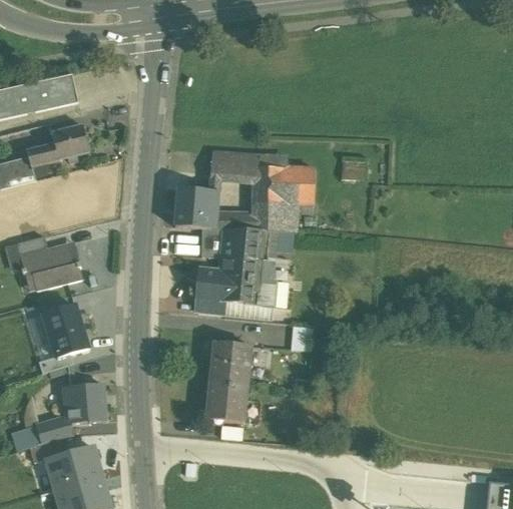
[(71,74),(0,89),(0,117),(77,101),(71,74)]
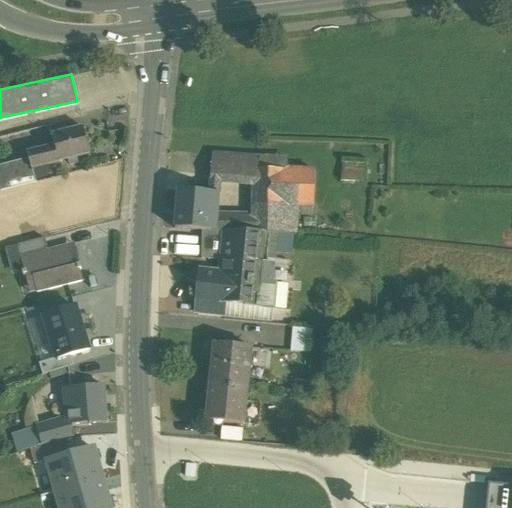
[(82,123),(52,132),(54,142),(58,159),(68,157),(69,162),(77,160),(75,155),(89,152),(82,123)]
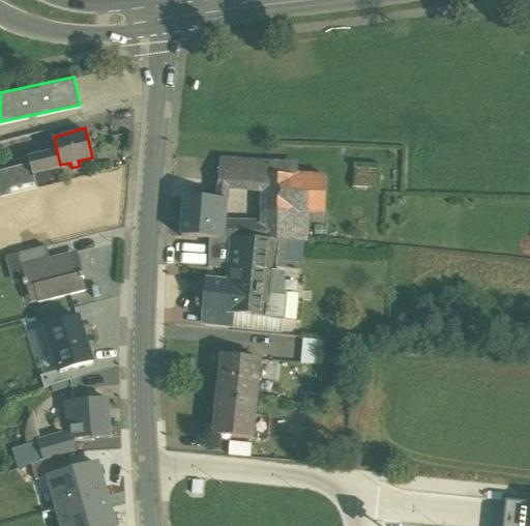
[(56,147),(28,154),(30,163),(32,173),(33,172),(60,166),(60,165),(56,147)]
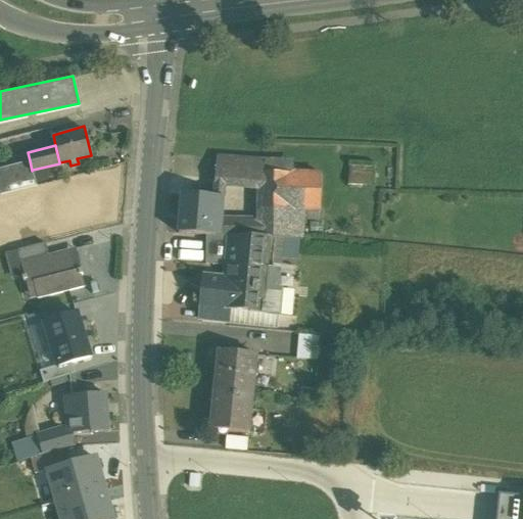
[(265,158),(217,154),(215,177),(226,178),(262,181),(263,170),(264,171),(265,158)]
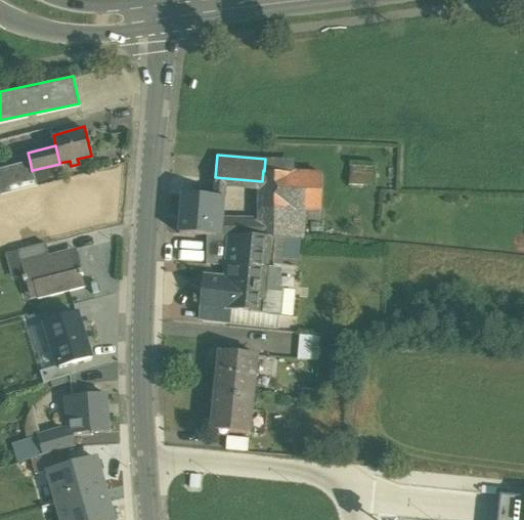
[(24,160),(0,166),(0,190),(0,192),(36,183),(33,170),(32,171),(30,161),(24,160)]
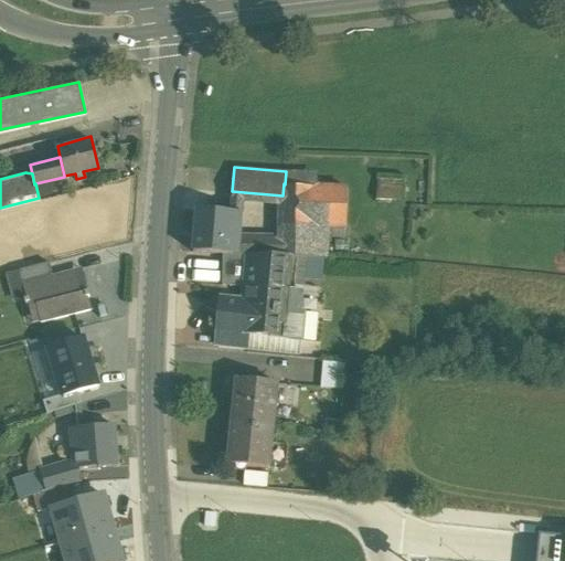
[(285,184),(284,183),(283,196),(281,237),(281,253),(290,254),(307,254),(327,254),(328,222),(329,184),(285,184)]
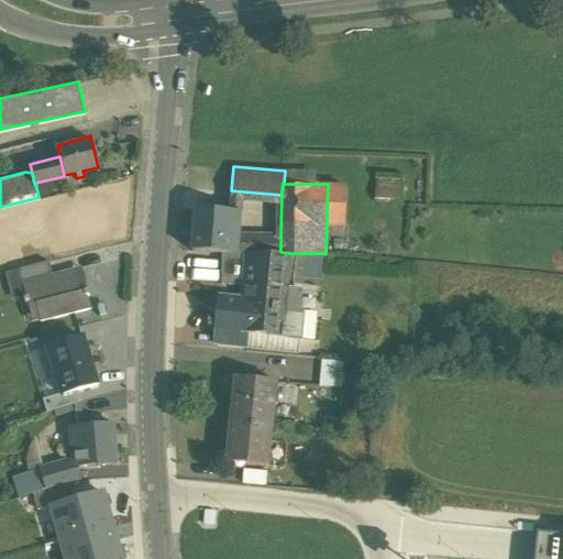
[(345,185),(328,184),(327,221),(344,222),(345,185)]
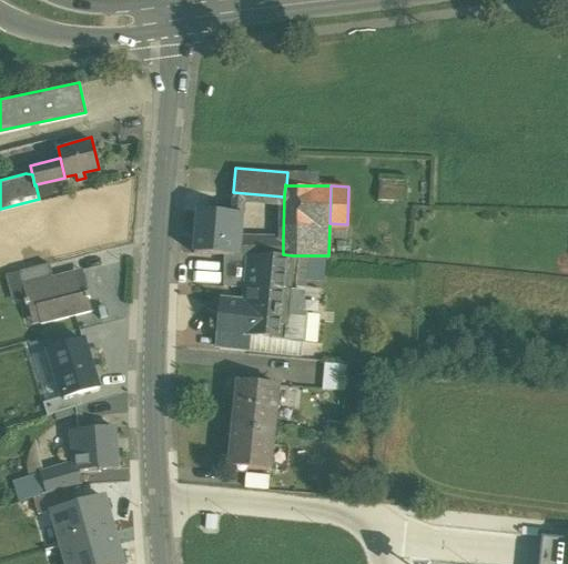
[(245,193),(233,192),(232,211),(236,211),(244,212),(245,193)]
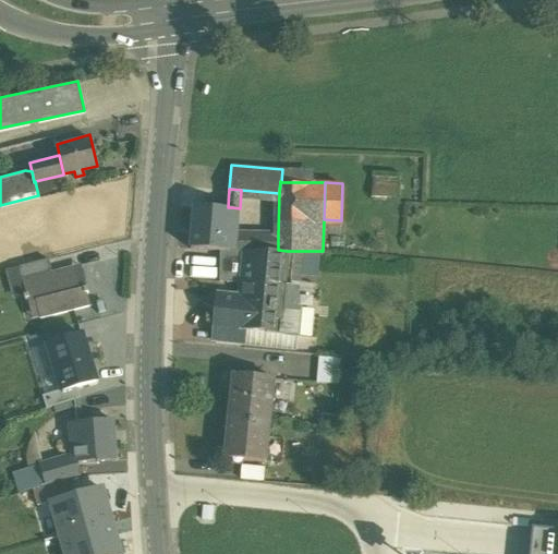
[(228,207),(193,204),(190,245),(220,249),(229,249),(230,233),(232,207),(228,207)]
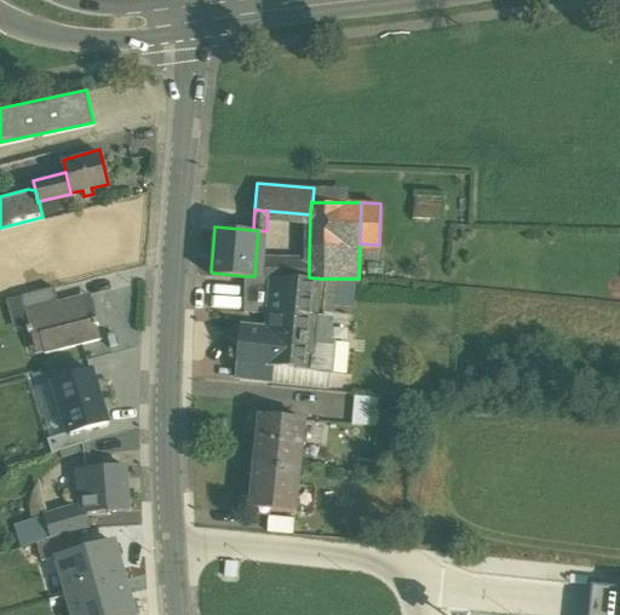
[(273,259),(256,259),(254,276),(273,277),(273,259)]
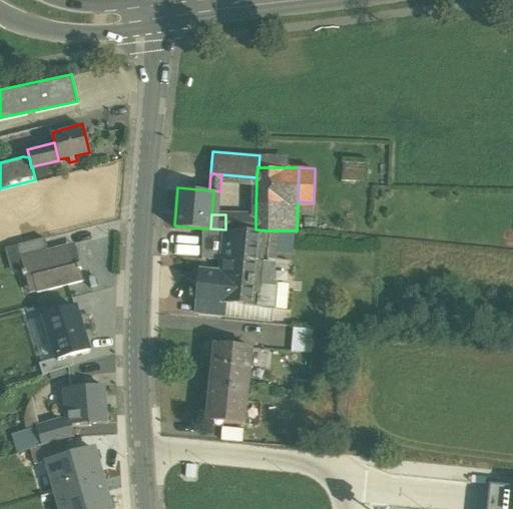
[(255,215),(225,214),(225,229),(227,229),(255,229),(255,215)]
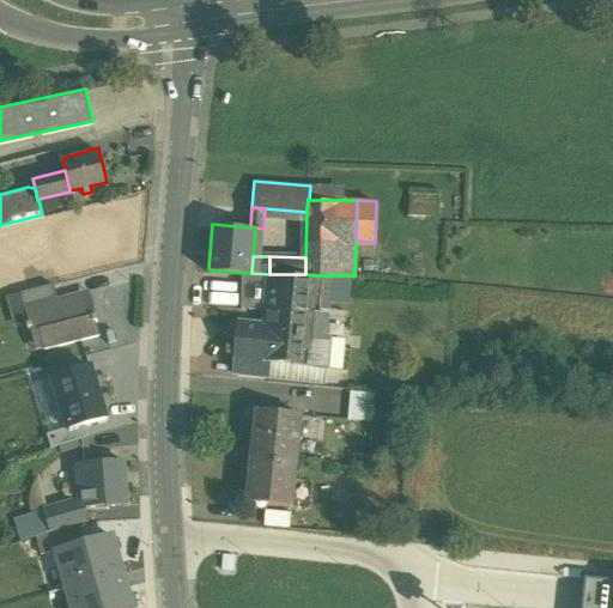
[(252,273),(242,273),(241,306),(268,310),(268,308),(272,274),(269,274),(252,273)]
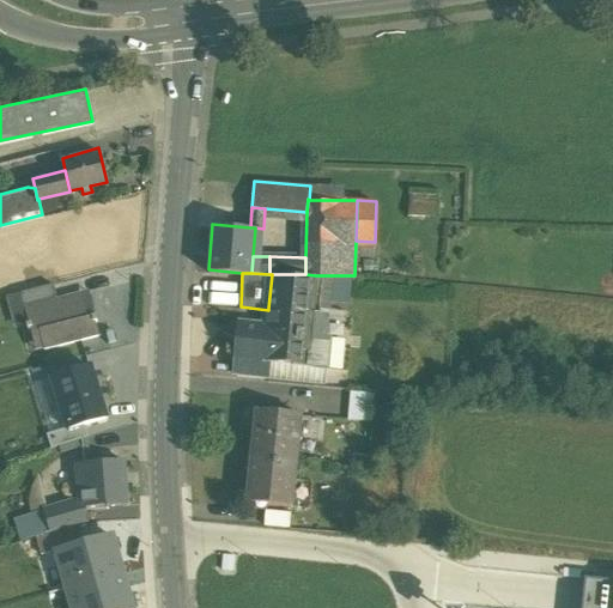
[(305,274),(272,274),(268,308),(311,311),(313,305),(315,275),(305,274)]
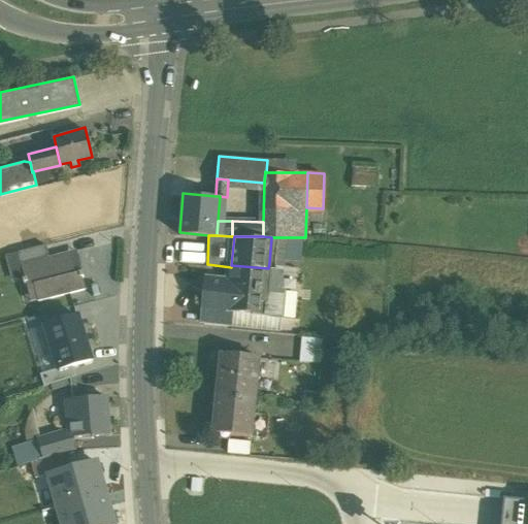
[(287,237),(271,237),(269,263),(284,265),(287,237)]
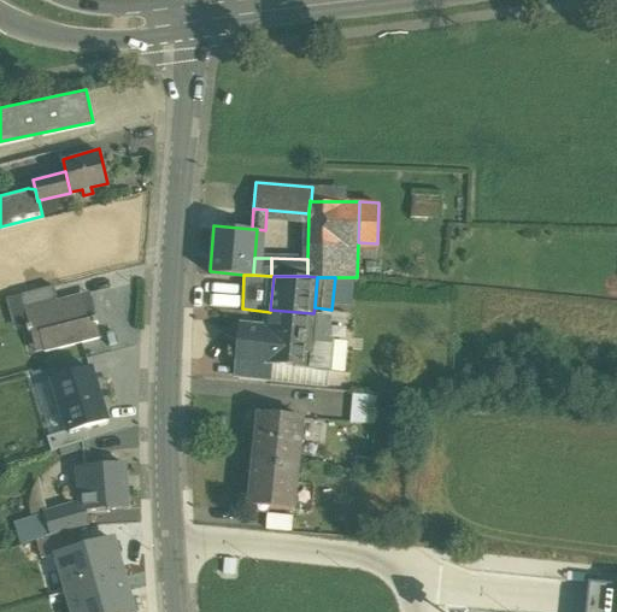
[(54,283),(21,292),(24,306),(58,298),(54,283)]
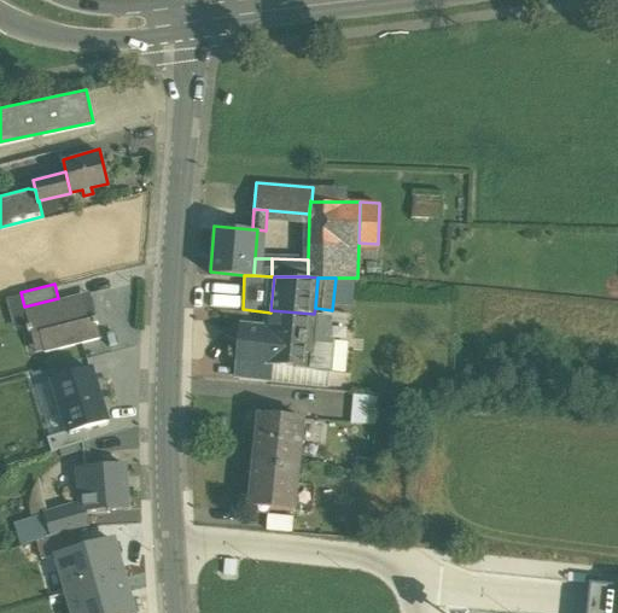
[(58,298),(24,307),(29,323),(30,327),(31,336),(40,333),(44,349),(100,334),(97,320),(98,320),(97,315),(89,316),(83,292),(58,298)]
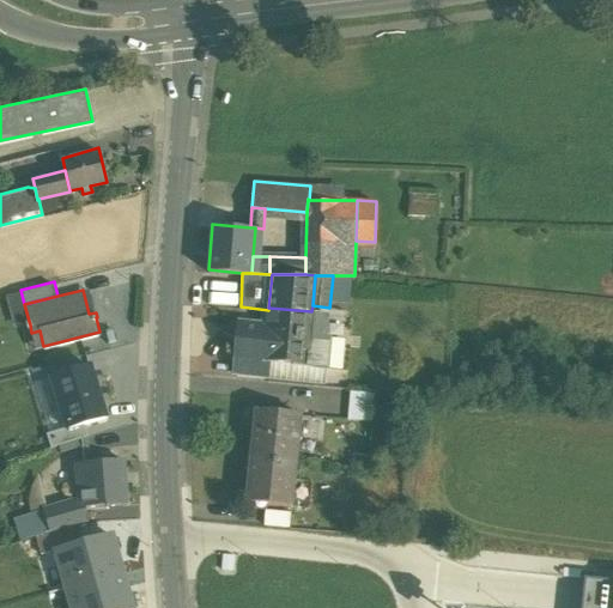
[(311,311),(268,308),(268,310),(267,323),(266,335),(262,334),(260,359),(271,360),(292,363),(292,364),(313,365),(317,318),(319,312),(311,311)]
